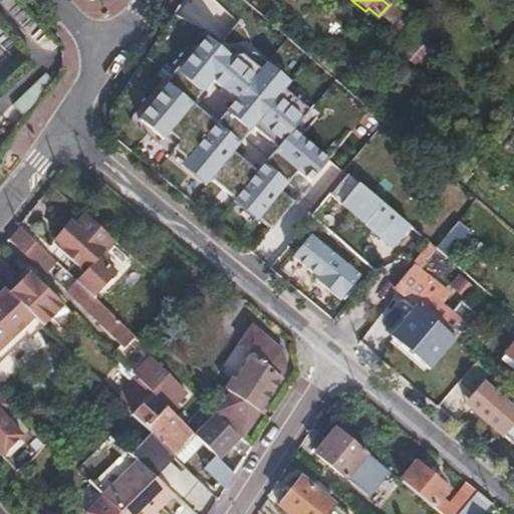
[(252,53),(229,56),(206,38),(183,63),(190,70),(168,98),(160,92),(138,119),(163,140),(170,131),(180,140),(173,149),(271,229),(299,194),(288,183),(297,172),(309,182),(327,160),(292,131),(309,110),(259,69),(265,62),(252,53)]
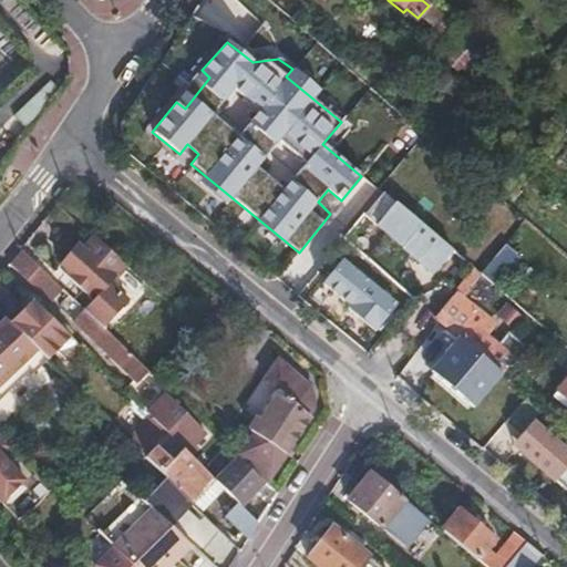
[(464,42),(447,61),(461,73),(477,53),(464,42)]
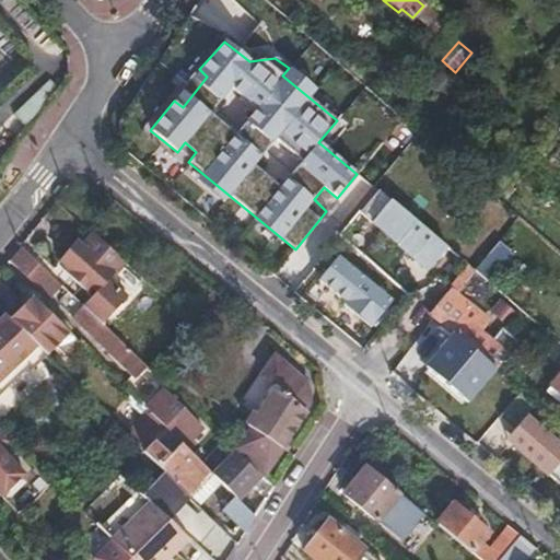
[(14,115),(30,128),(57,95),(49,89),(45,94),(37,88),(14,115)]
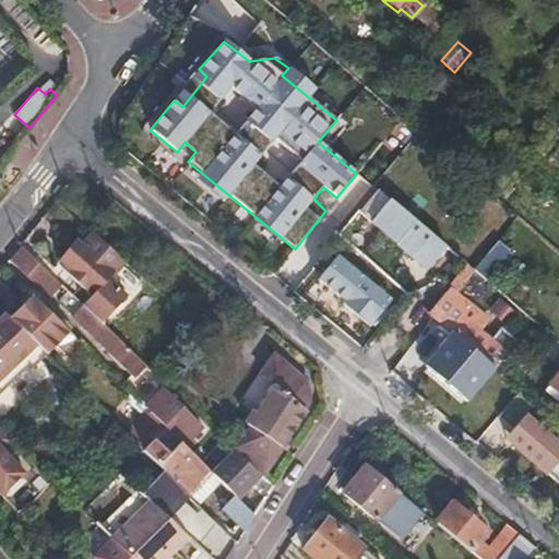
[(558,140),(547,155),(558,164),(558,140)]
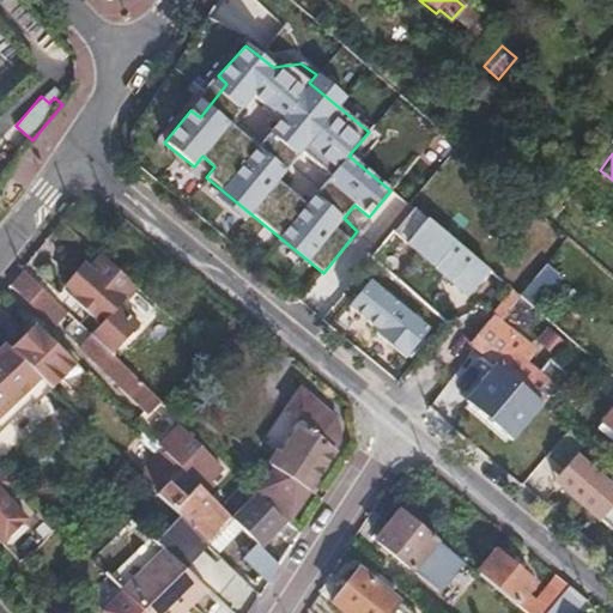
[(428,219),(406,244),(444,275),(450,269),(473,289),(489,271),(428,219)]
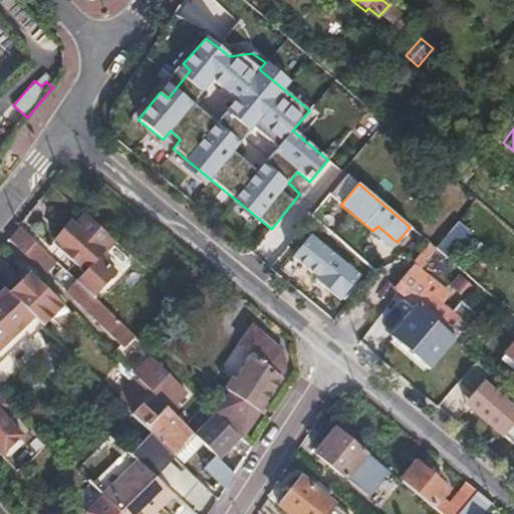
[(116,239),(88,215),(76,227),(72,223),(56,240),(60,244),(57,247),(84,272),(76,281),(93,297),(117,271),(100,256),(116,239)]
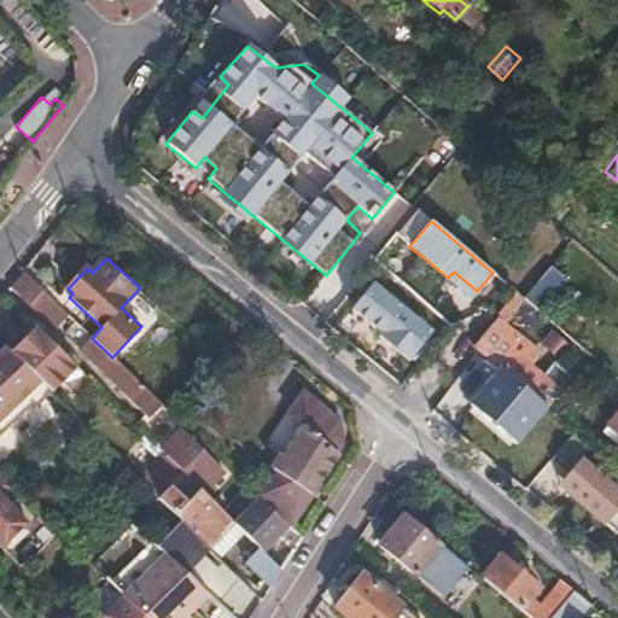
[(553,287),(561,278),(551,268),(523,299),(525,301),(535,309),(553,287)]
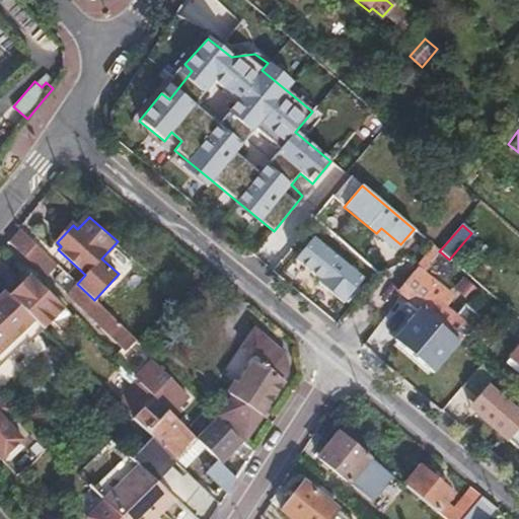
[(57,265),(18,228),(11,236),(8,240),(45,277),(57,265)]
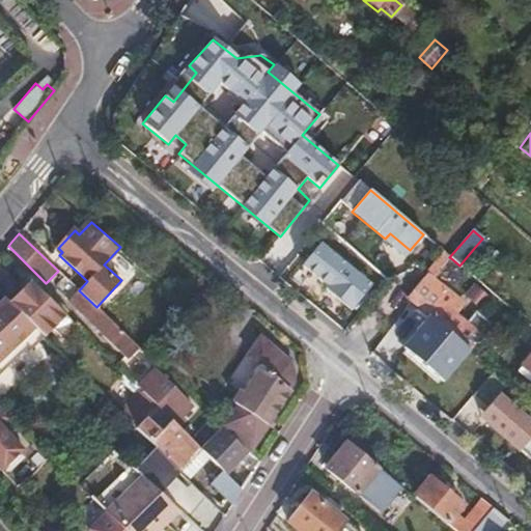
[(311,239),(294,258),(360,312),(366,294),(371,285),(311,239)]
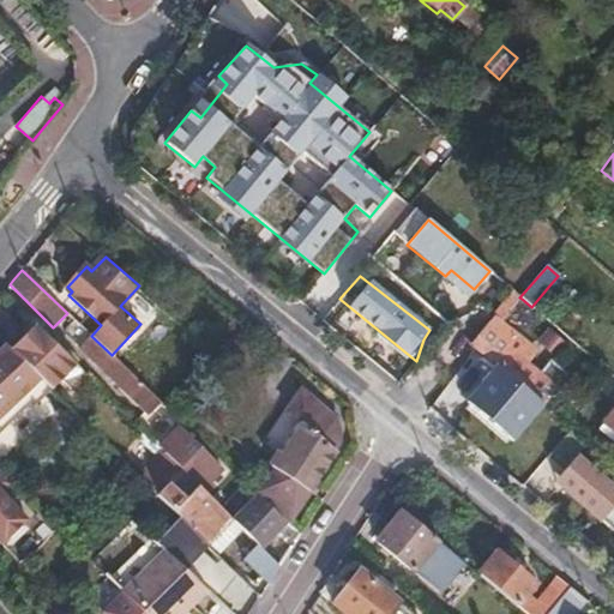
[(503,321),(522,299),(519,298),(513,292),(494,314),(503,321)]
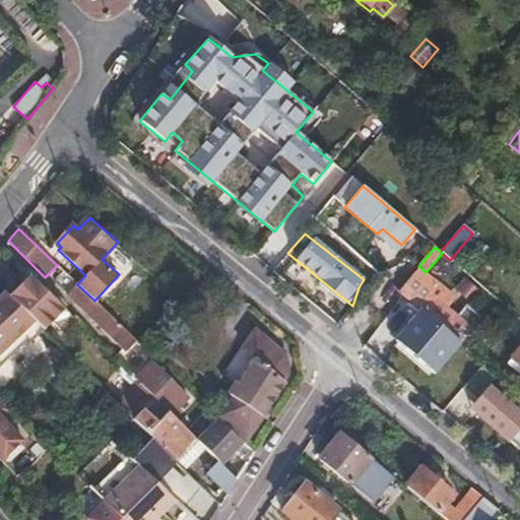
[(63,309),(29,275),(18,286),(9,297),(33,320),(42,329),(63,309)]
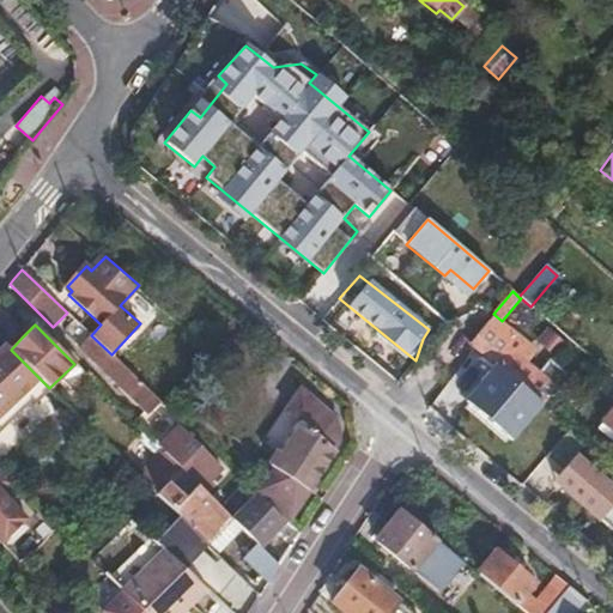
[(499,370),(519,387),(525,393),(541,374),(527,360),(533,353),(502,327),(499,331),(490,325),(479,337),(471,347),(479,356),(498,371),(499,370)]
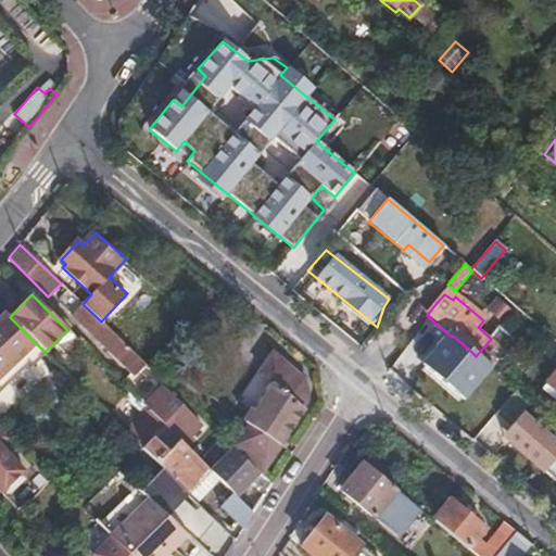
[(101,321),(83,304),(74,315),(136,374),(144,363),(101,321)]
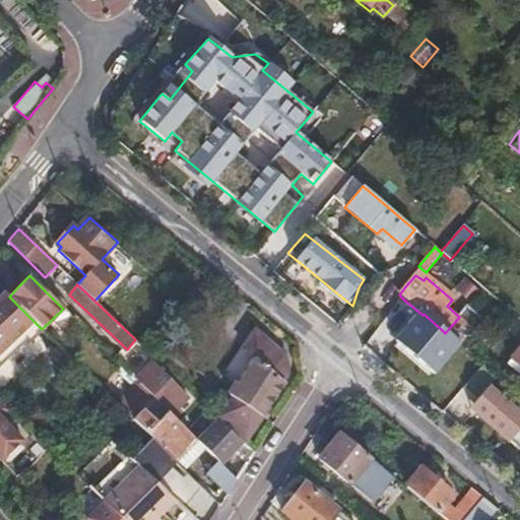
[(0,351),(33,320),(9,297),(4,293),(0,297),(0,351)]
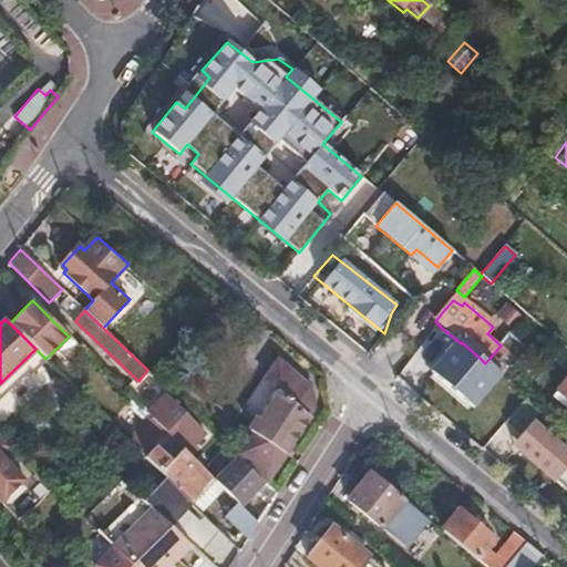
[(404,377),(440,405),(459,382),(480,358),(462,342),(461,343),(443,329),(404,377)]
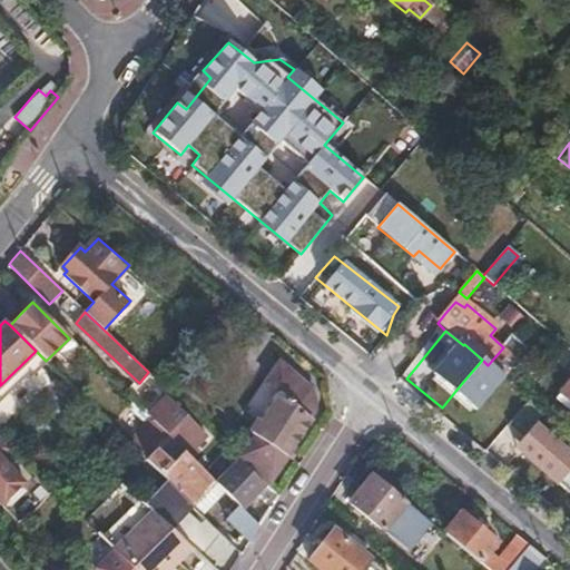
[(282,394),(312,420),(315,411),(314,395),(278,371),(268,383),(282,394)]
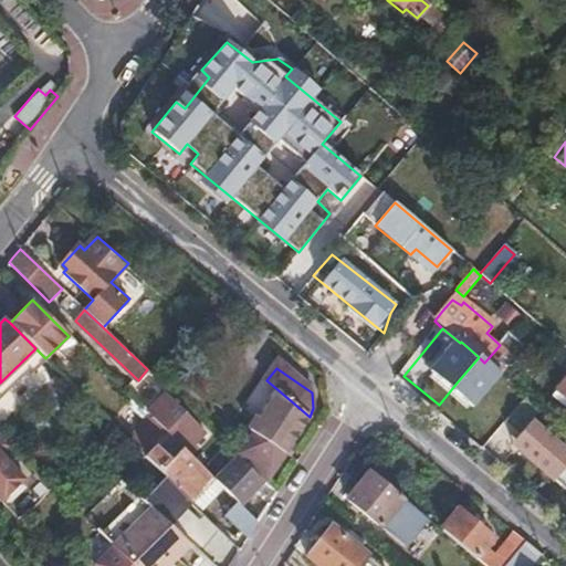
[(251,468),(264,480),(310,417),(280,391),(266,380),(250,405),(263,415),(260,419),(258,418),(250,428),(261,437),(251,449),(259,454),(251,468)]
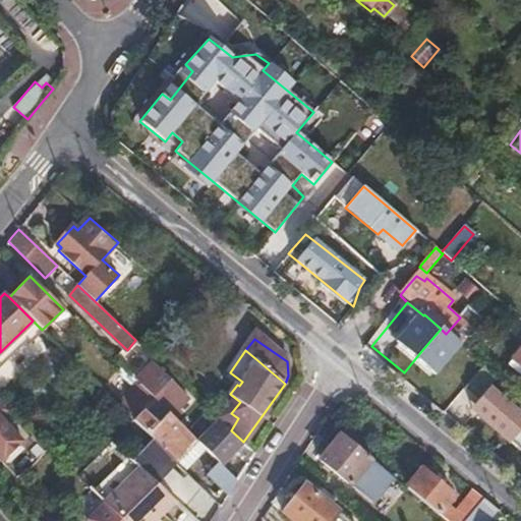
[(137,383),(155,399),(176,420),(181,416),(177,412),(187,401),(176,390),(169,397),(158,386),(164,379),(152,367),(137,383)]
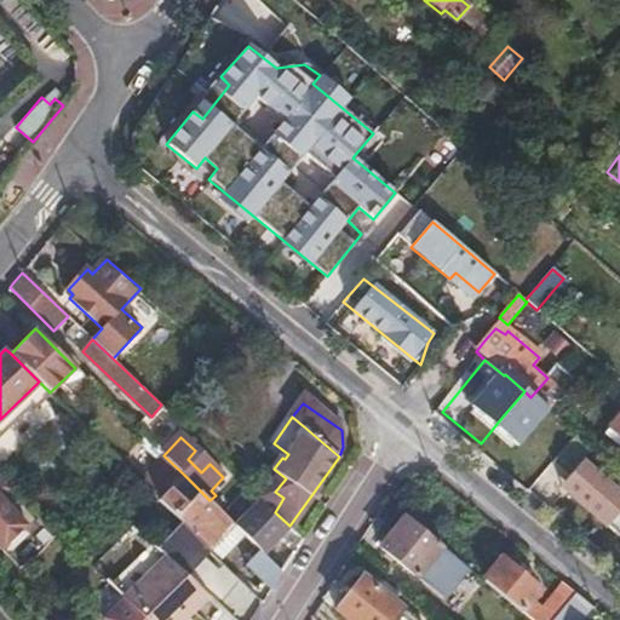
[(528,469),(619,541),(619,491),(554,437),(528,469)]
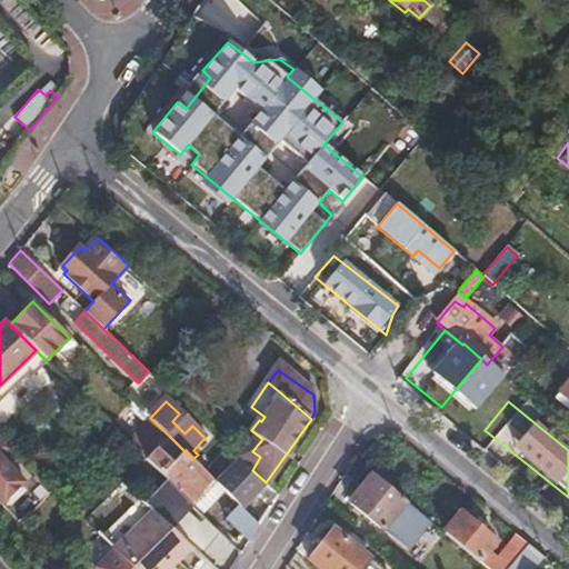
[(128,441),(146,459),(169,436),(150,418),(137,405),(130,412),(145,426),(128,441)]
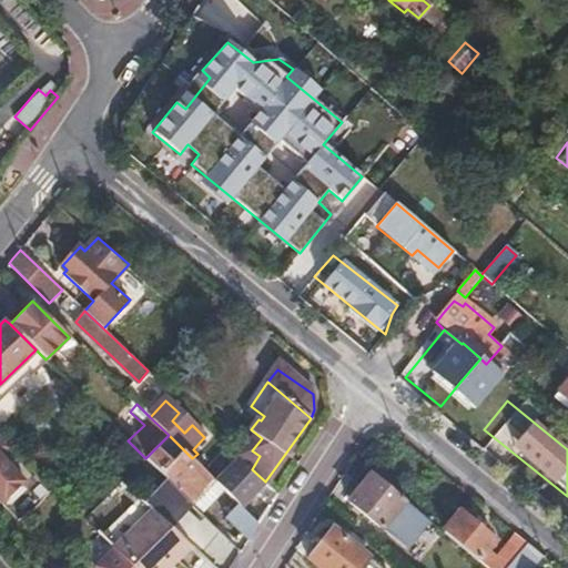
[(0,445),(8,438),(0,429),(0,498),(3,503),(27,480),(2,456),(0,452),(0,445)]
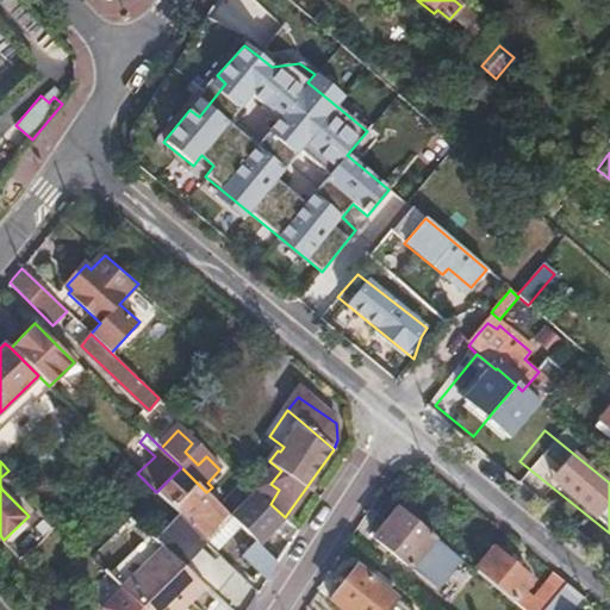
[(156,492),(207,543),(219,530),(231,517),(221,506),(206,492),(181,467),(156,492)]
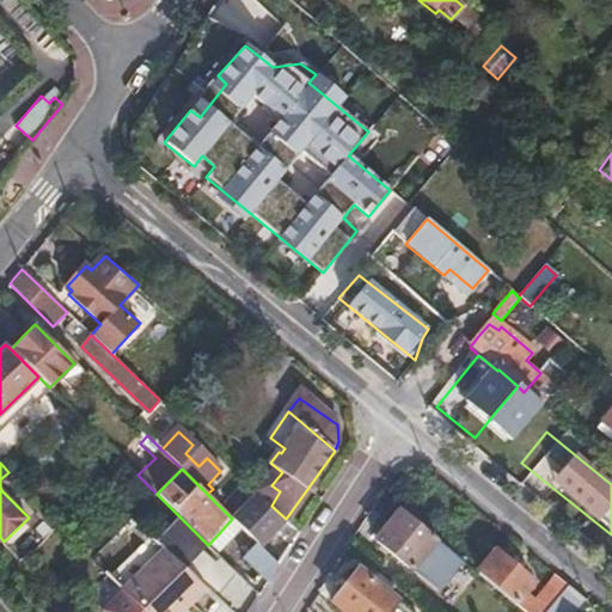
[(0,487),(2,491),(16,479),(8,472),(0,479),(0,487)]
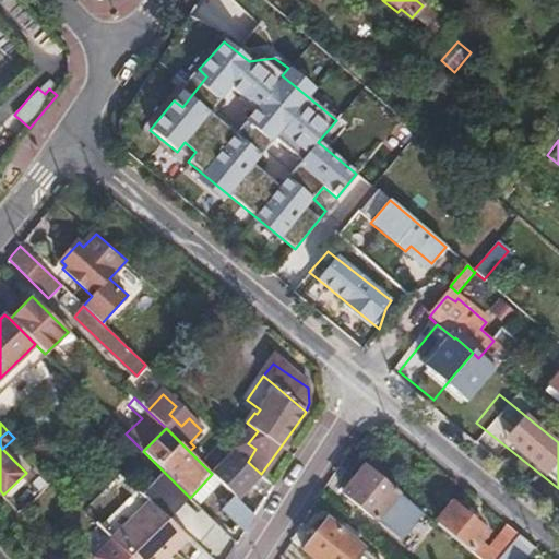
[(236,497),(238,499),(261,474),(248,462),(236,451),(224,464),(214,475),(226,487),(236,497)]
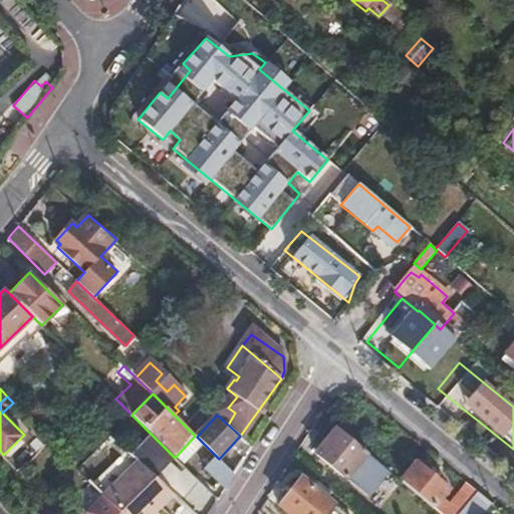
[(382,466),(336,428),(316,454),(346,478),(348,475),(364,488),(382,466)]
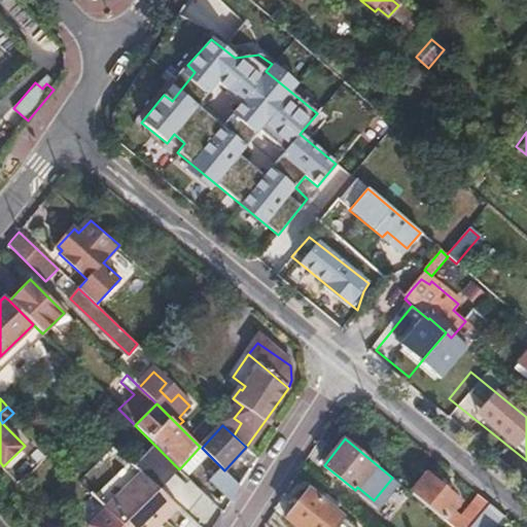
[(191,481),(213,459),(202,448),(200,447),(189,458),(179,469),(191,481)]
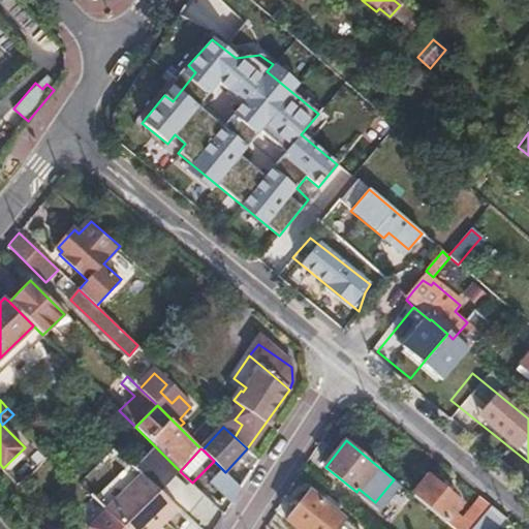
[(68,471),(80,484),(94,470),(83,458),(68,471)]
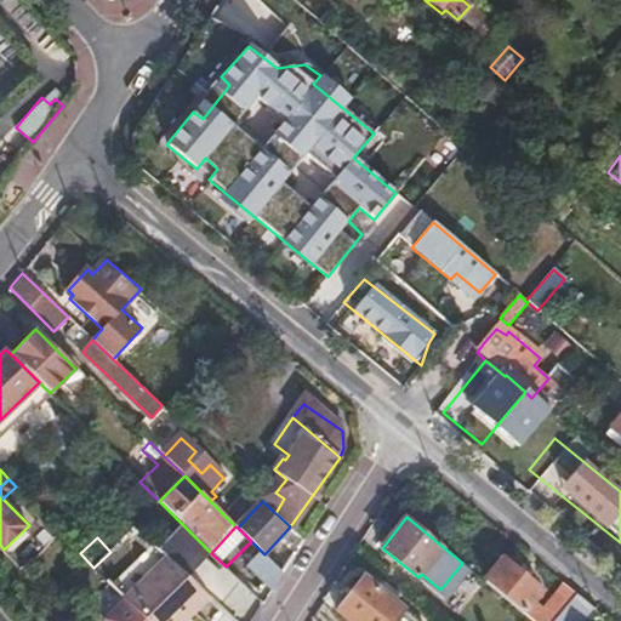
[(121,598),(164,558),(152,545),(109,585),(121,598)]
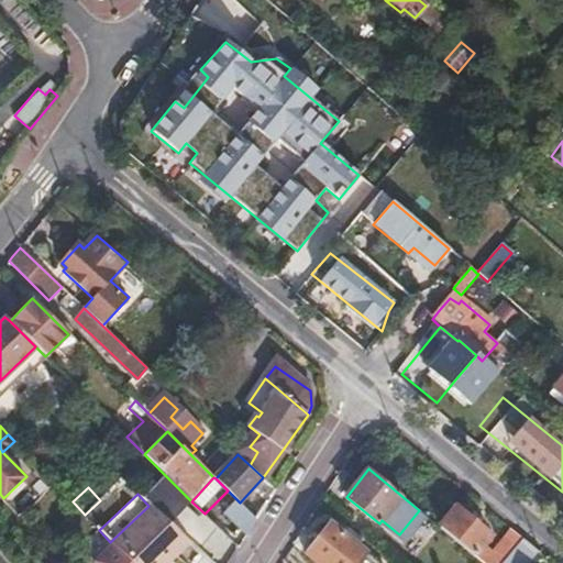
[(250,528),(255,518),(240,503),(238,500),(228,514),(246,532),(250,528)]
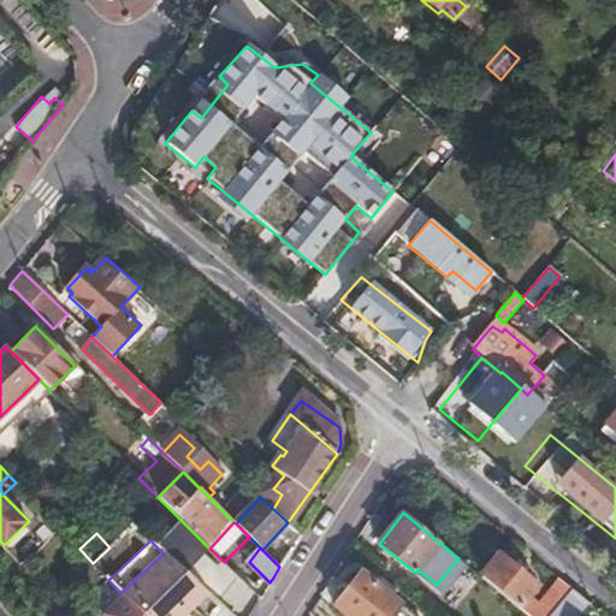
[(187,612),(207,592),(163,554),(120,593),(124,596),(142,615),(172,615),(182,608),(187,612)]
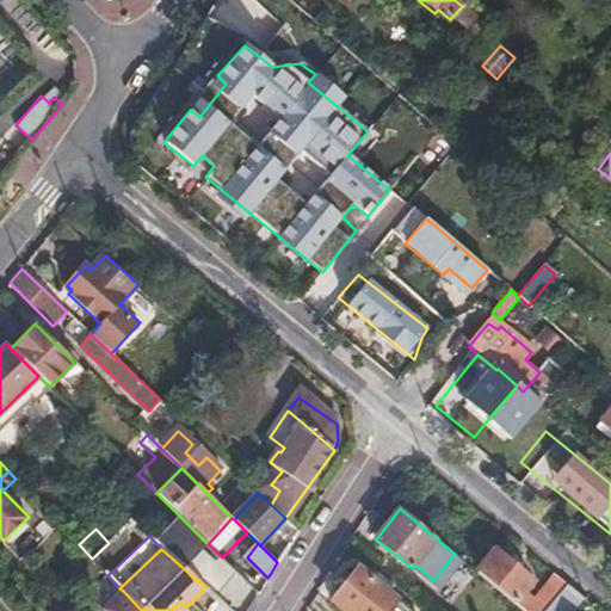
[(477,573),(513,602),(531,580),(495,551),(477,573)]
